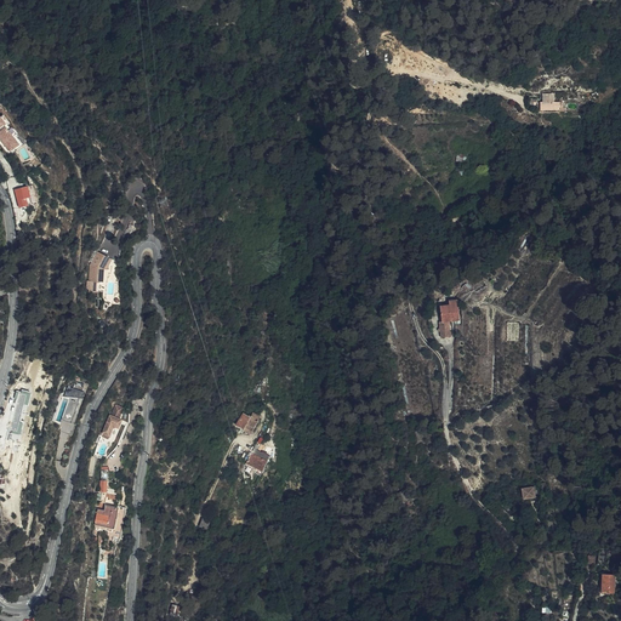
[(543,109),(560,109),(560,101),(556,101),(556,92),(543,92),(543,109)]
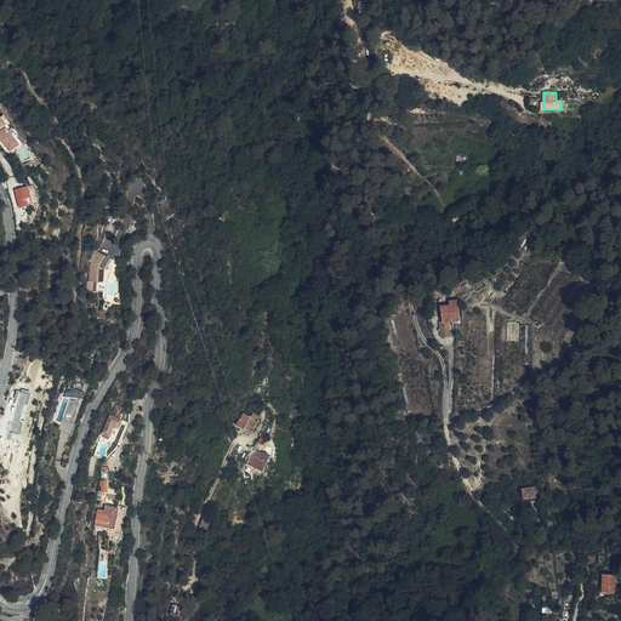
[(0,129),(1,130),(0,130),(0,138),(10,152),(22,143),(1,117),(0,117),(0,129)]
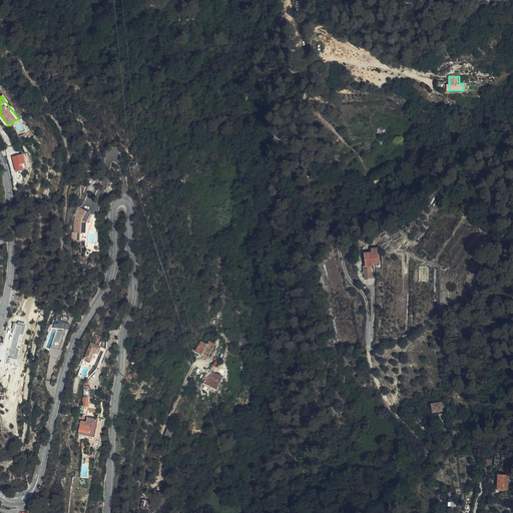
[(24,153),(12,155),(15,171),(23,169),(22,163),(26,162),(24,153)]
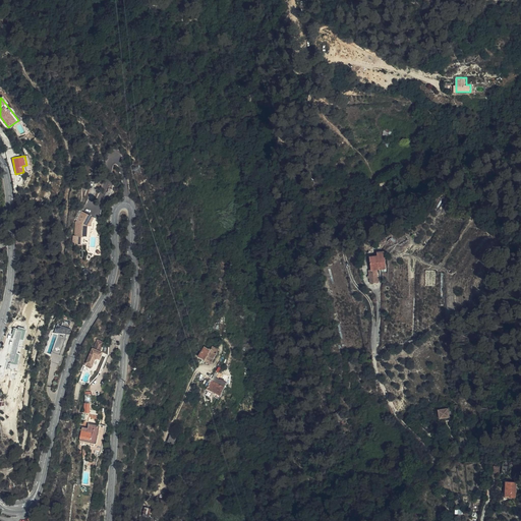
[(90,225),(93,219),(82,215),(78,225),(78,240),(89,239),(89,231),(87,231),(87,228),(89,229),(91,230),(93,226),(92,226),(90,225)]
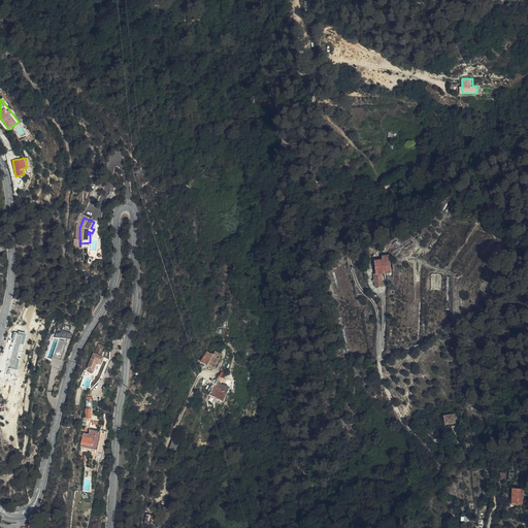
[(382,274),(385,274),(385,271),(392,270),(390,255),(382,256),(382,259),(373,261),(375,273),(374,273),(375,287),(384,287),(382,274)]
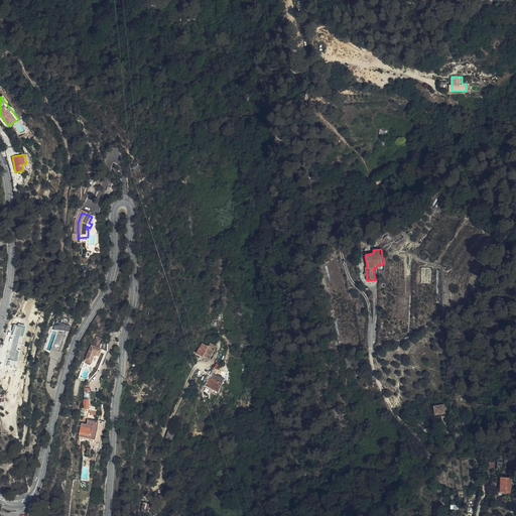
[(438,313),(438,268),(420,268),(420,320),(438,313)]
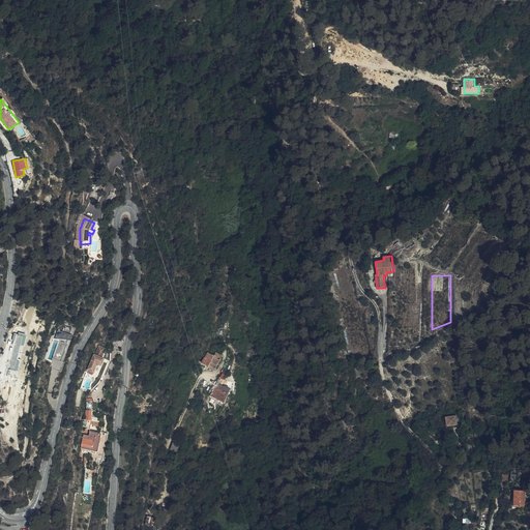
[(58,329),(55,340),(58,341),(52,364),(53,364),(52,367),(61,370),(72,333),(58,329)]
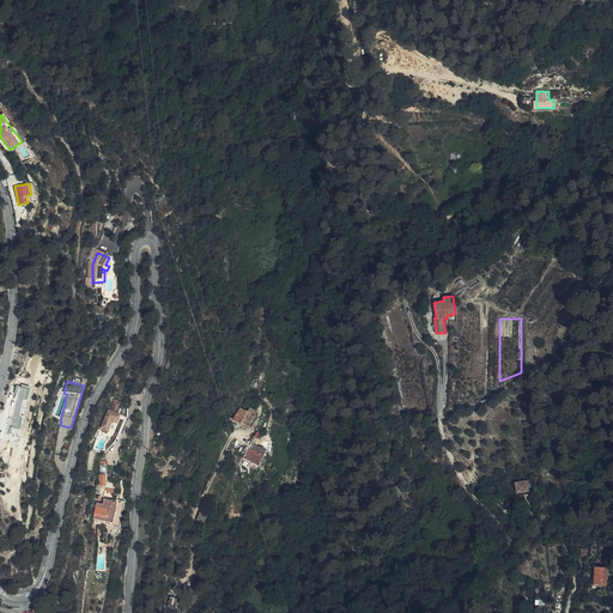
[(107,411),(99,429),(107,432),(110,424),(113,423),(116,424),(120,417),(116,416),(121,405),(113,401),(109,412),(107,411)]
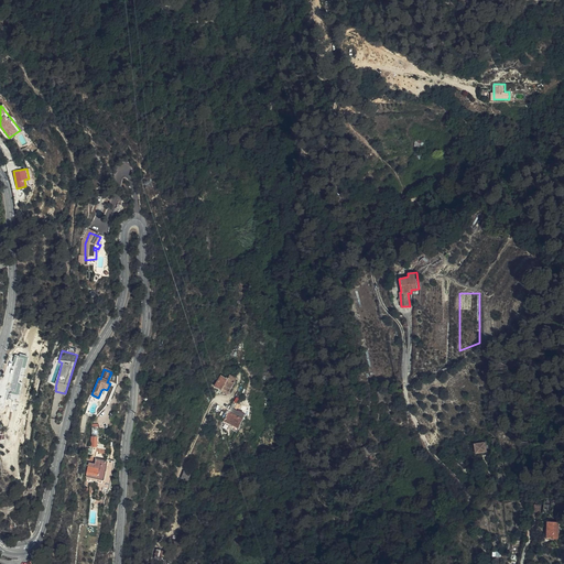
[(228,394),(237,378),(229,375),(228,378),(227,377),(226,379),(220,376),(215,387),(221,390),(221,391),(228,394)]
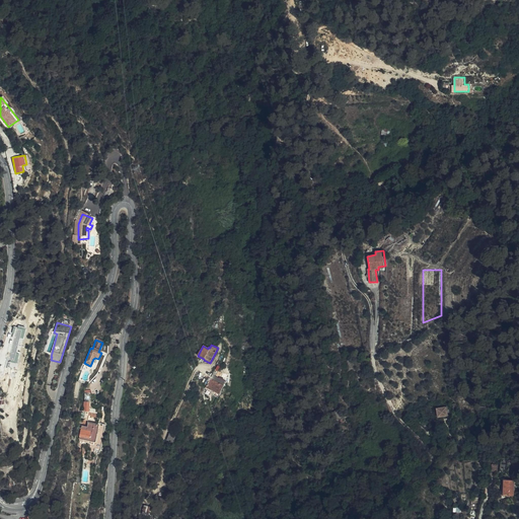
[(212,378),(224,384),(225,379),(214,374),(212,378)]
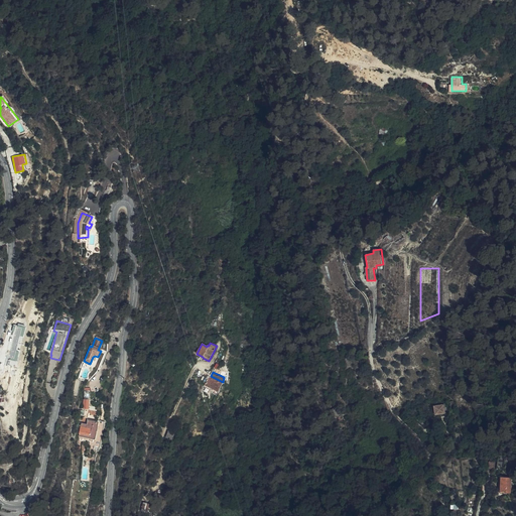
[(218,391),(223,382),(211,376),(207,374),(203,383),(218,391)]
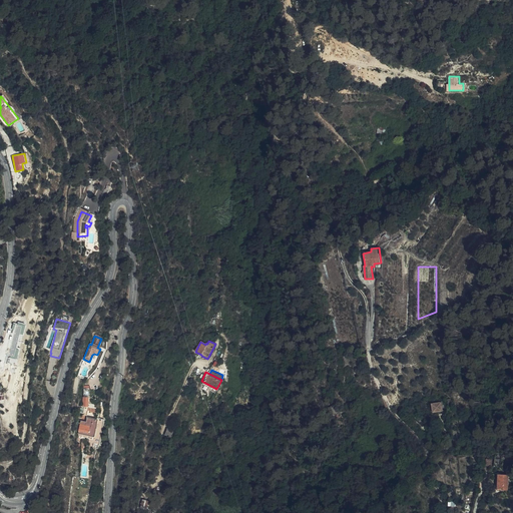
[(340,410),(337,405),(331,409),(335,414),(340,410)]
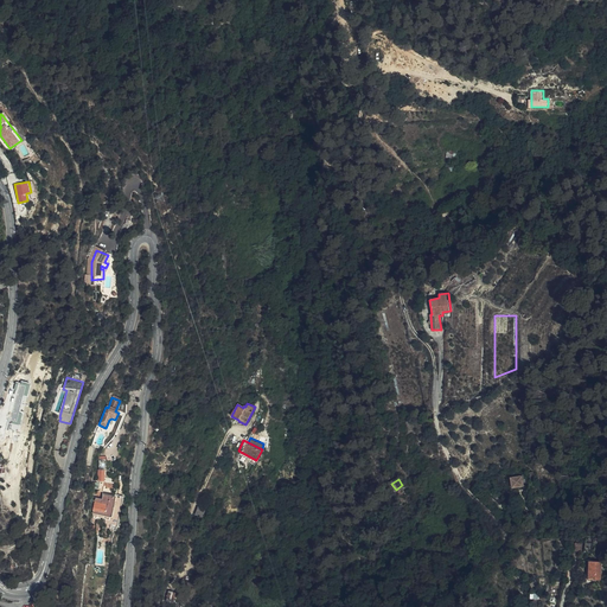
[(522,496),(522,485),(510,485),(510,496),(522,496)]
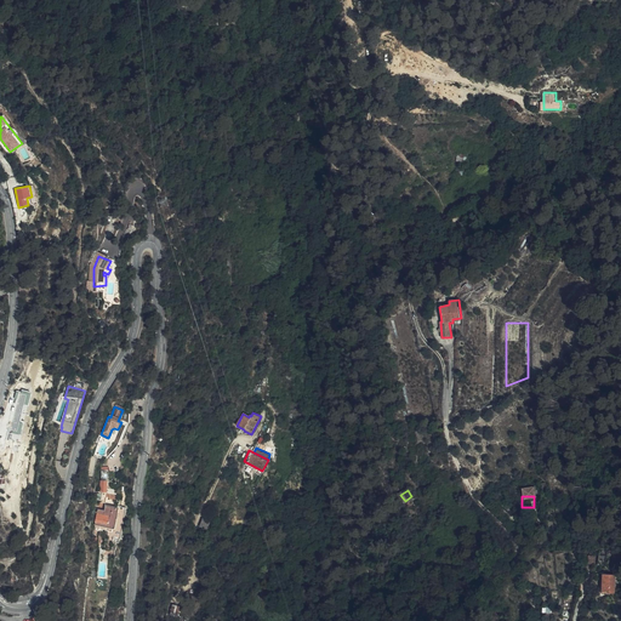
[(119,541),(125,507),(118,506),(114,506),(104,503),(103,508),(96,507),(92,524),(104,527),(103,531),(108,531),(109,527),(113,528),(110,539),(119,541)]
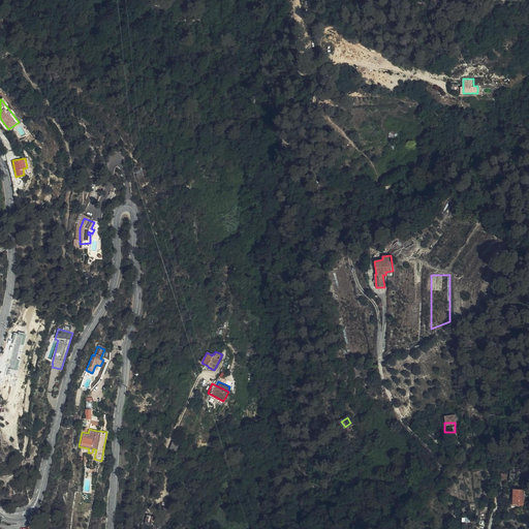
[(176,450),(178,444),(173,441),(169,447),(176,450)]
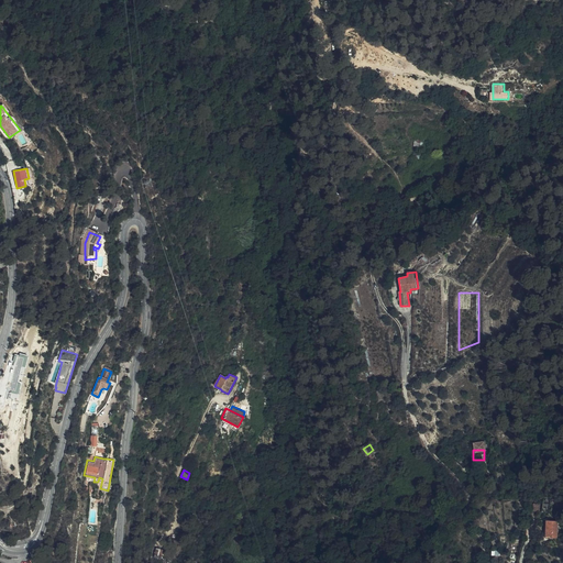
[(556,537),(556,522),(554,520),(553,521),(545,520),(545,536),(552,536),(551,537),(556,537)]
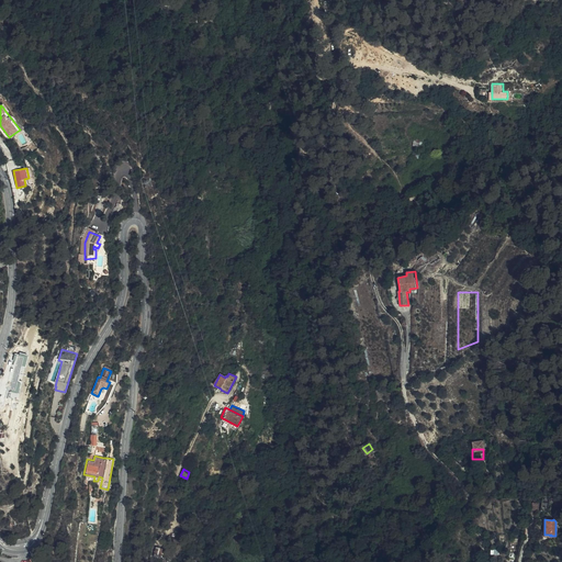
[(171,548),(176,539),(169,536),(165,544),(171,548)]
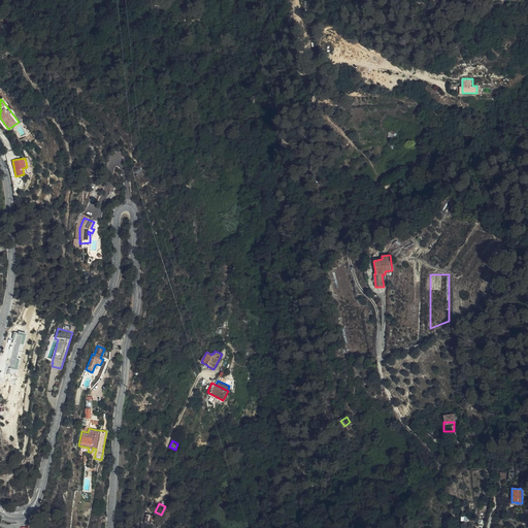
[(150,525),(153,516),(146,515),(144,523),(150,525)]
